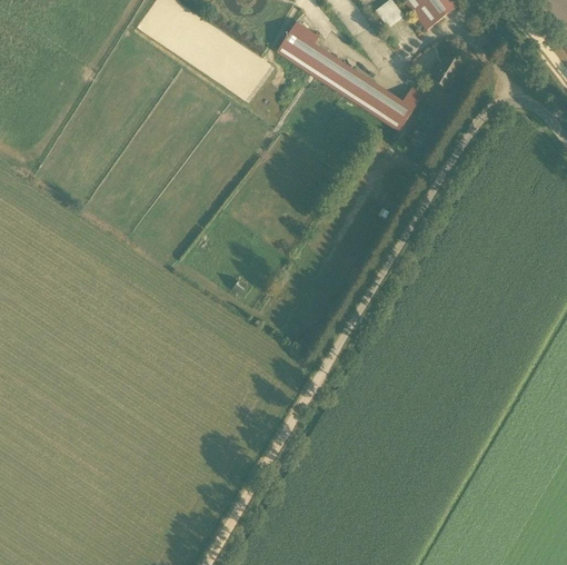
[(391,26),(407,12),(396,0),(386,0),(377,8),(391,26)]
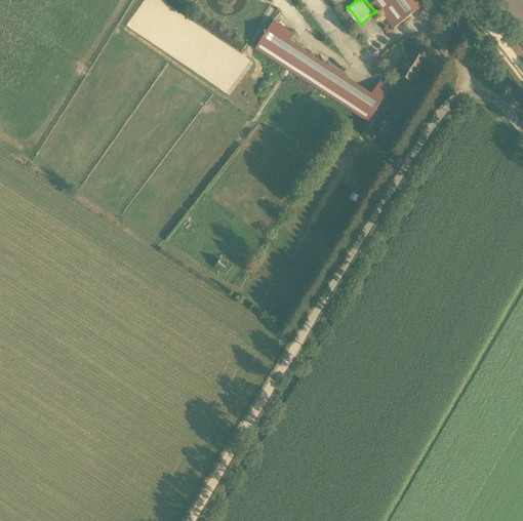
[(429,0),(374,0),(395,26),(429,0)]
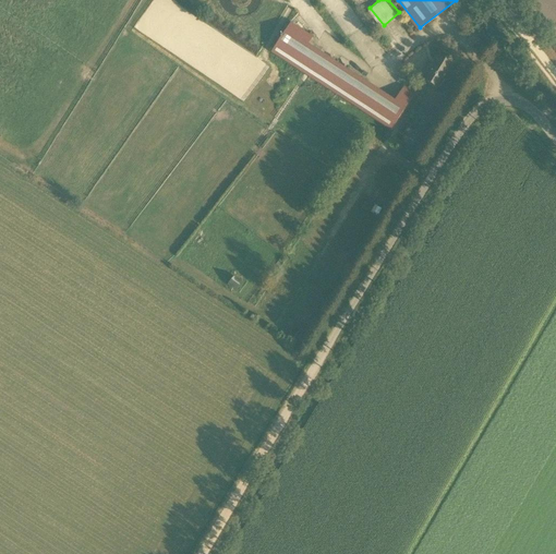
[(274,49),(382,120),(393,127),(417,92),(406,84),(396,98),(346,65),(349,60),(342,56),(339,61),(310,43),(314,34),(305,28),(307,25),(295,17),(293,21),(292,20),(274,49)]
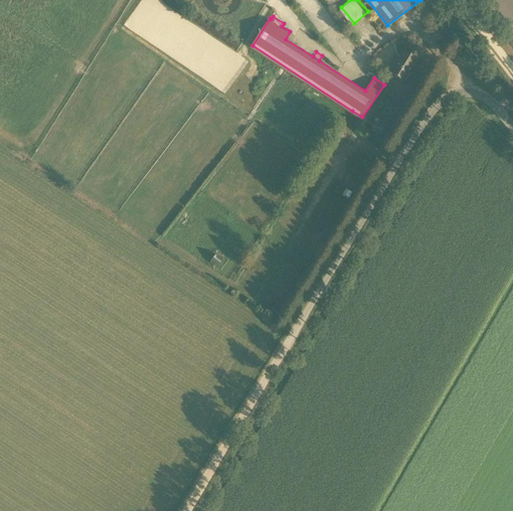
[(379,111),(376,109),(369,120),(373,122),(379,111)]
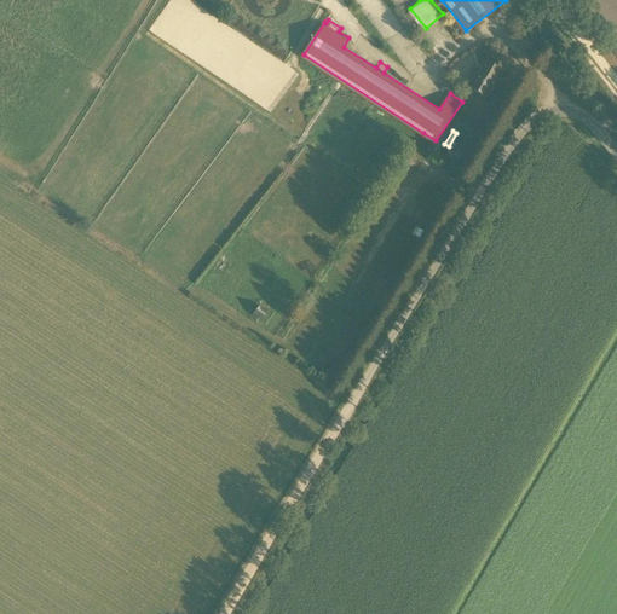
[(254,314),(264,320),(269,312),(260,306),(254,314)]
